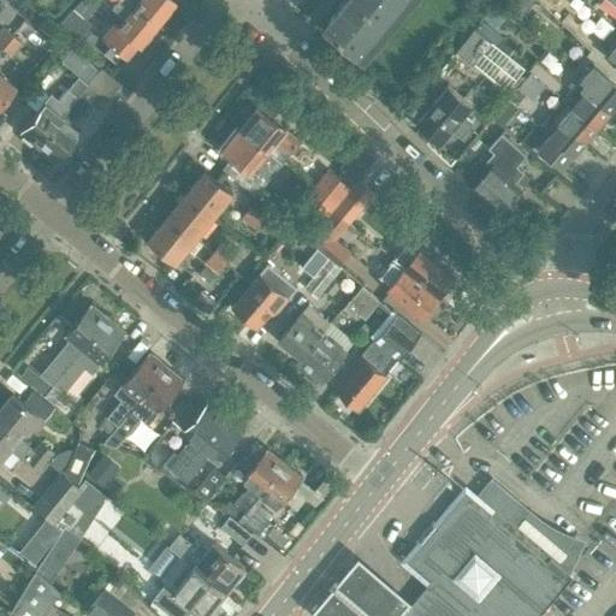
[(72,42),(96,12),(82,0),(78,0),(54,28),(72,42)]
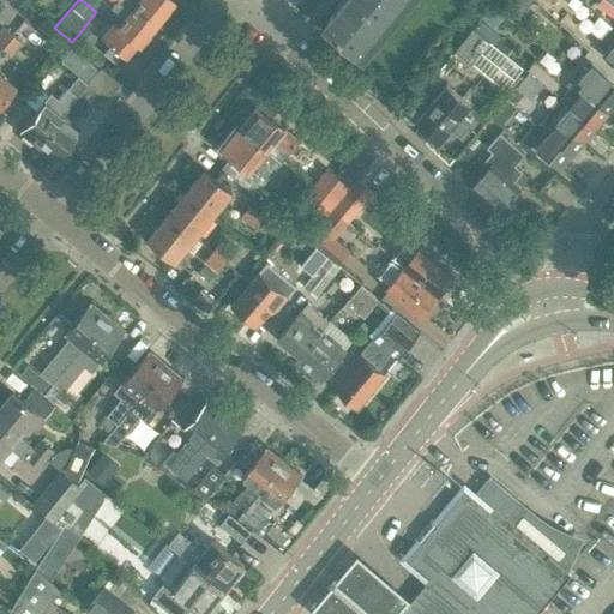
[(109,23),(100,35),(124,55),(134,43),(137,44),(155,23),(126,0),(110,0),(114,2),(110,6),(122,16),(114,26),(109,23)]
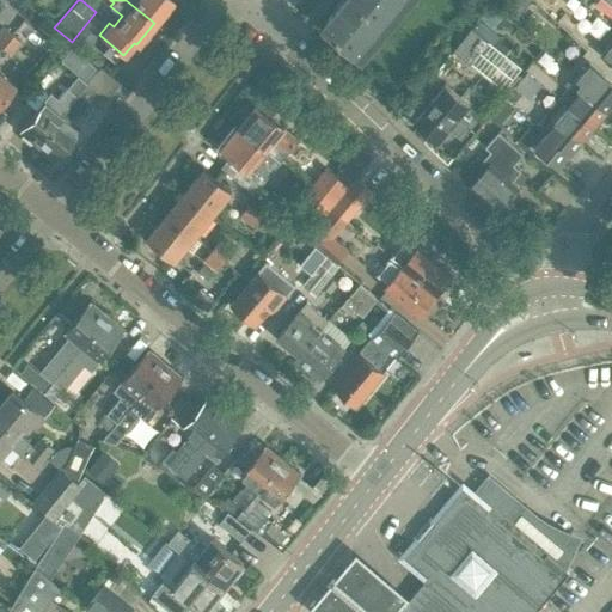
[(126,0),(154,23),(172,0),(126,0)]
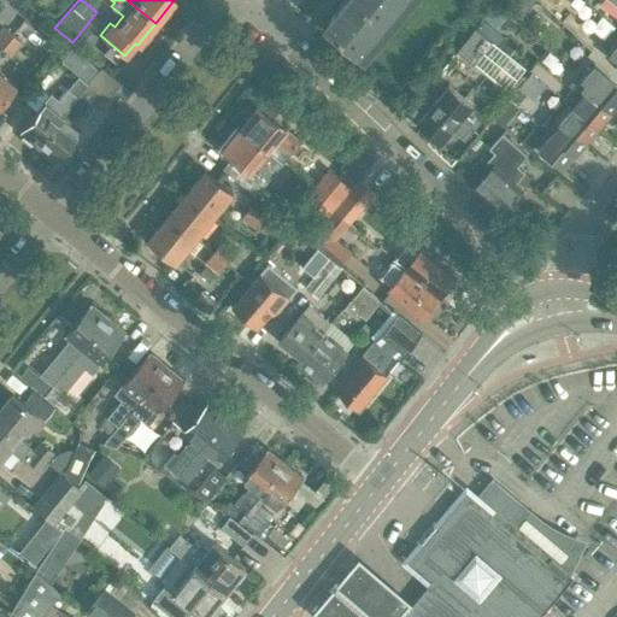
[(359,51),(401,0),(344,0),(325,23),(359,51)]
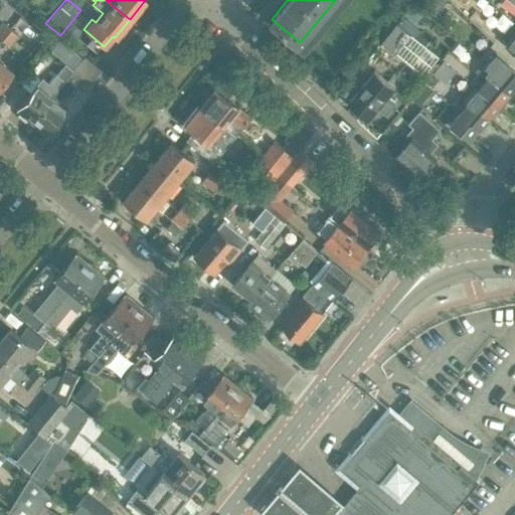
[(434,15),(447,0),(428,0),(424,5),(434,15)]
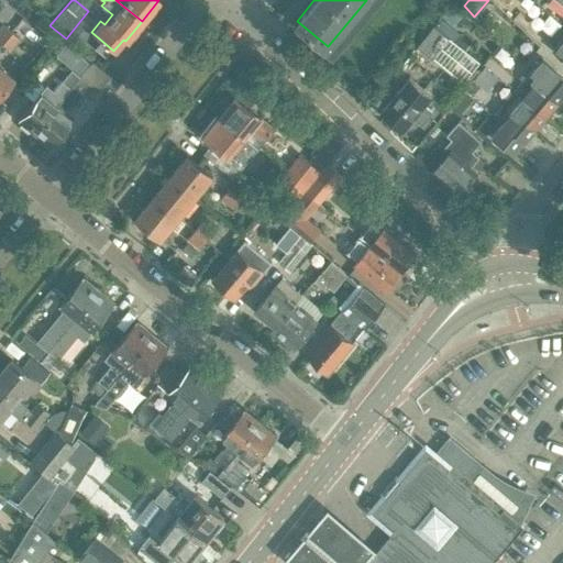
[(0,42),(10,31),(1,24),(0,25),(0,42)]
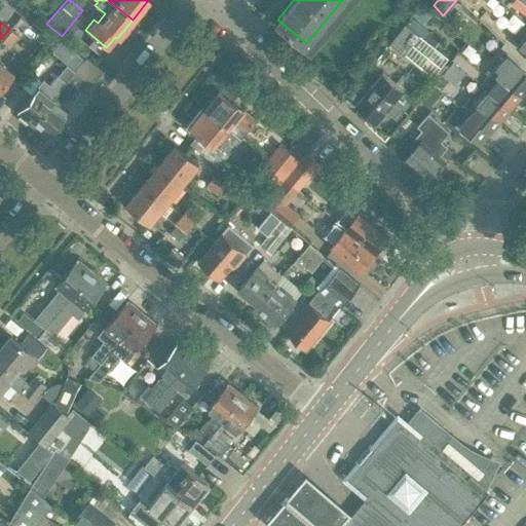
[(404,55),(419,35),(405,24),(389,44),(404,55)]
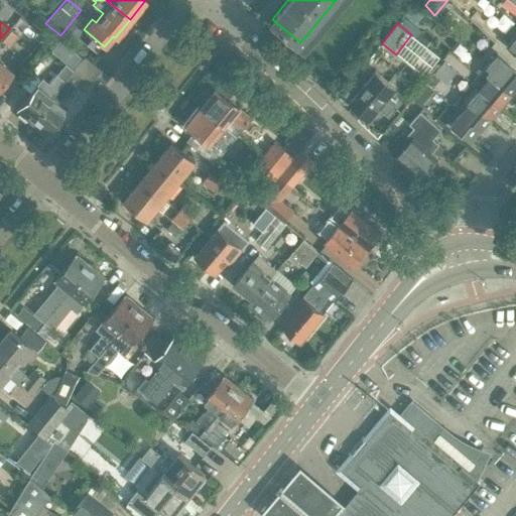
[(0,38),(7,45),(16,34),(9,28),(0,38)]
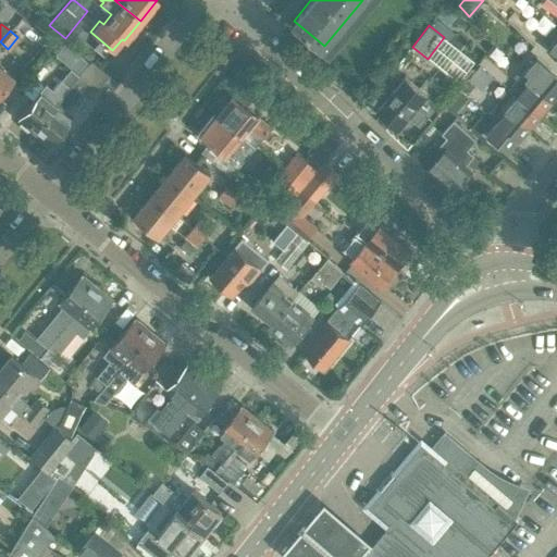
[(507,75),(484,56),(478,63),(500,83),(507,75)]
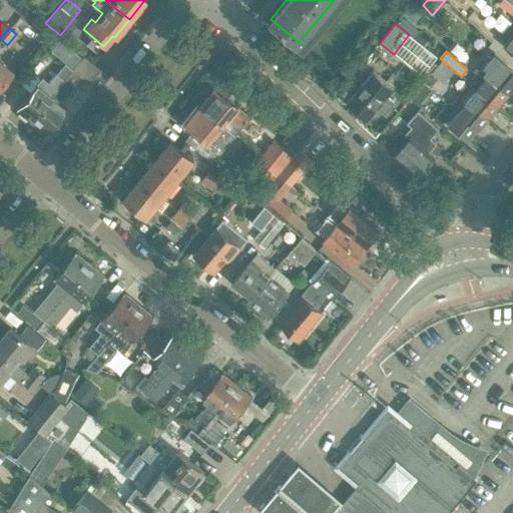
[(512,87),(512,69),(493,52),(479,69),(508,93),(512,87)]
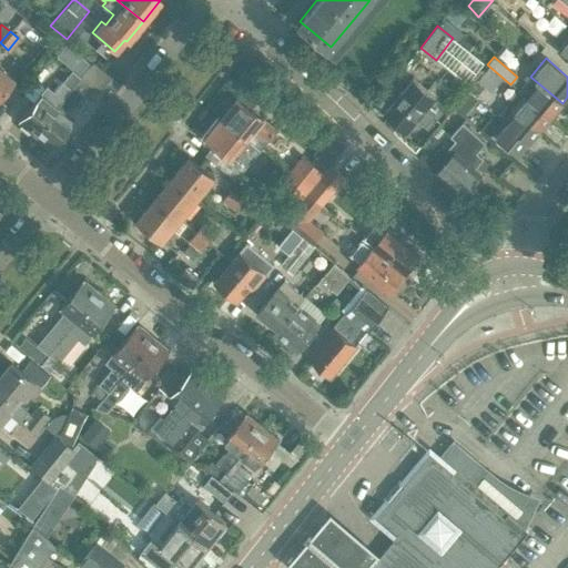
[(92,97),(109,75),(92,61),(82,74),(32,134),(50,148),(72,120),(62,111),(69,104),(71,107),(84,90),(92,97)]
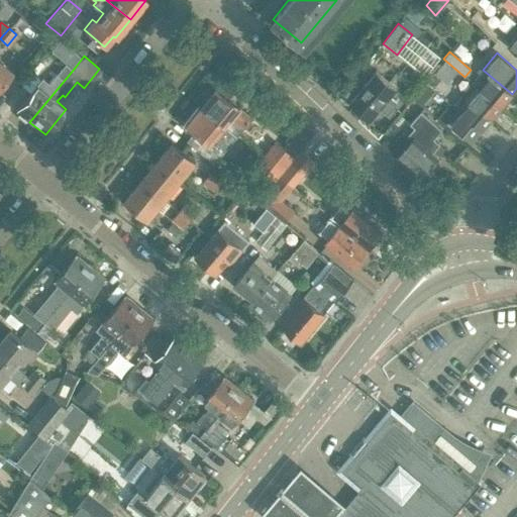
[(29,122),(75,68),(66,61),(55,75),(47,83),(49,85),(44,92),(35,85),(15,109),(29,122)]
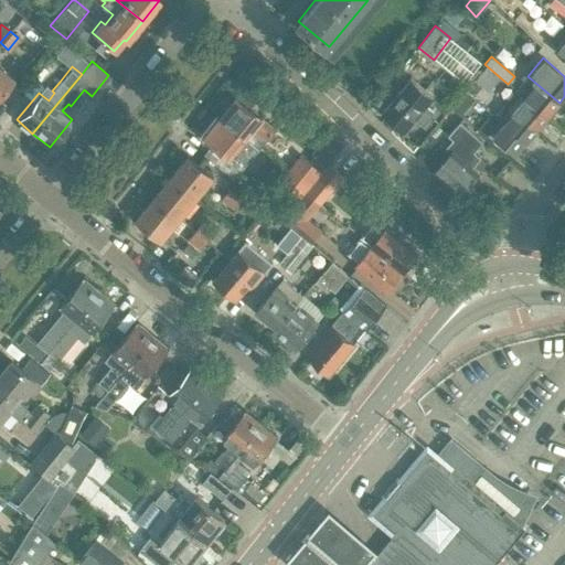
[(0,91),(11,77),(0,68),(0,91)]
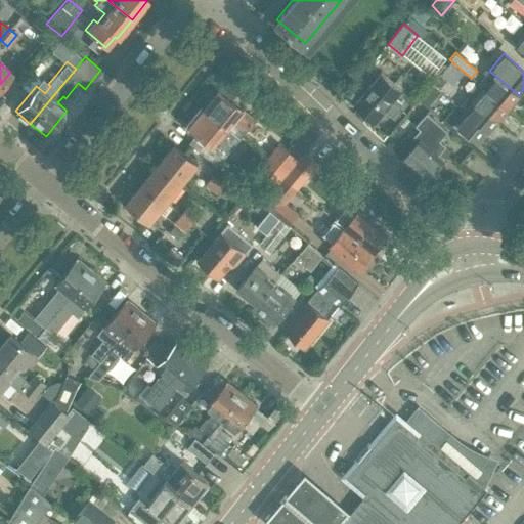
[(409,101),(409,94),(381,71),(354,103),(375,120),(385,107),(388,111),(387,113),(395,119),(409,101)]
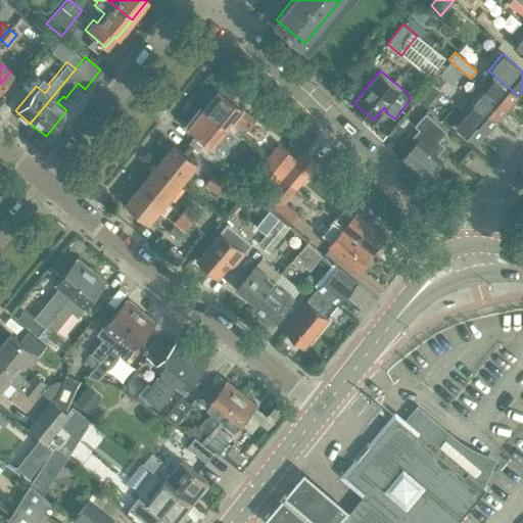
[(518,95),(488,70),(477,84),(507,109),(518,95)]
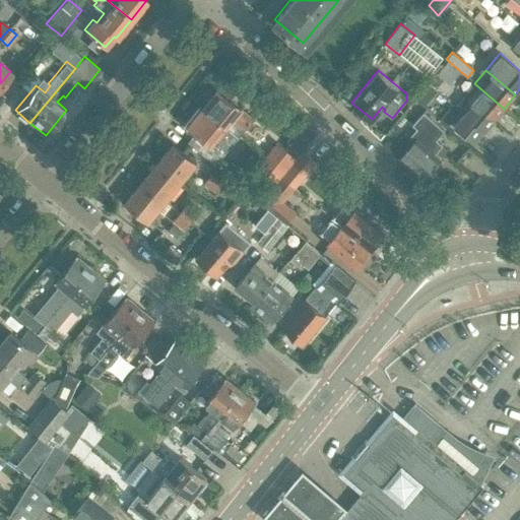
[(474,143),(504,109),(474,83),(458,103),(459,103),(456,107),(464,114),(454,126),(463,133),(462,133),(474,143)]
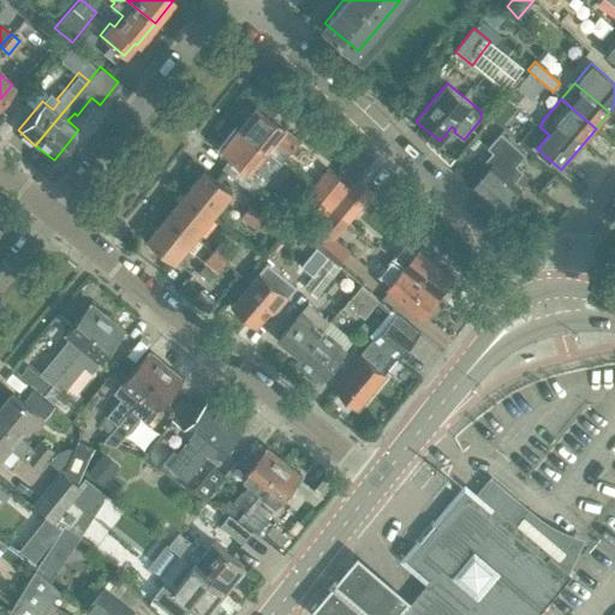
[(299,141),(284,129),(285,127),(270,115),(273,112),(273,107),(264,101),(260,102),(257,105),(239,126),(281,162),(290,151),(299,141)]
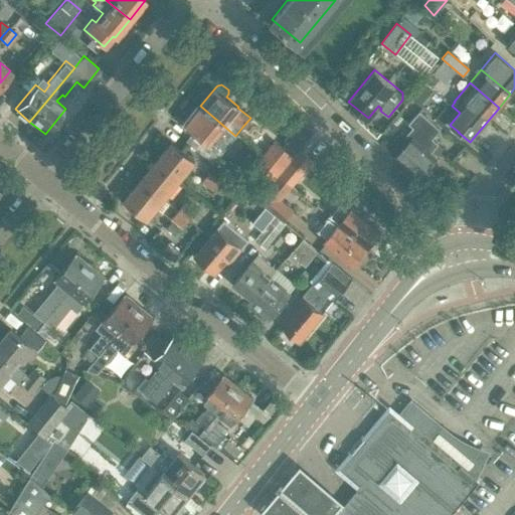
[(235,136),(200,106),(186,123),(196,132),(188,142),(211,162),(220,151),(222,152),(235,136)]
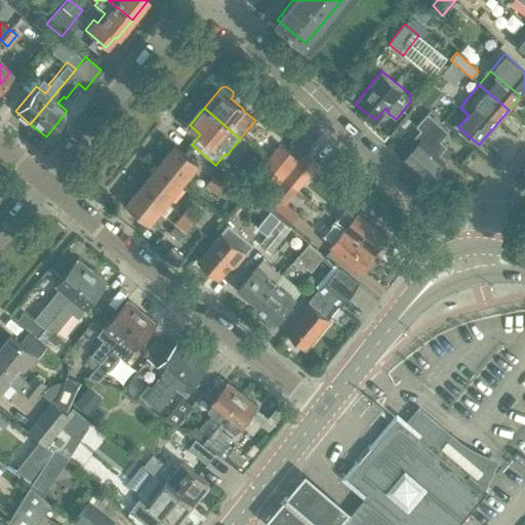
[(427,180),(444,161),(438,156),(446,147),(440,140),(448,131),(428,113),(416,125),(420,129),(413,137),(417,142),(402,159),(427,180)]
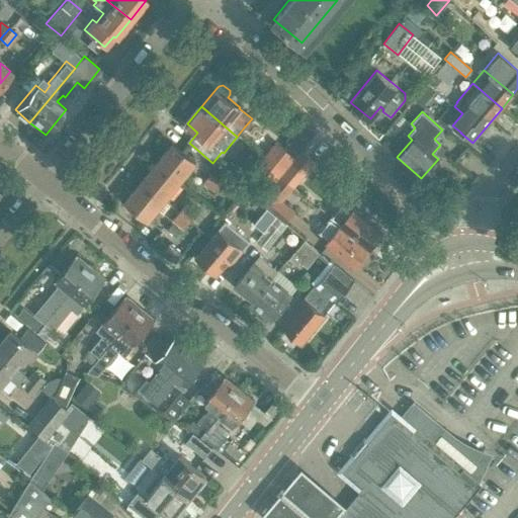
[(276,178),(294,155),(276,141),(258,164),(276,178)]
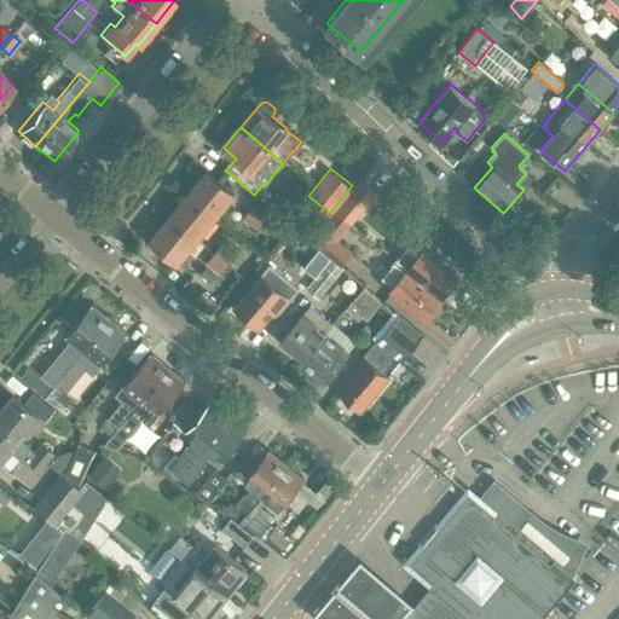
[(233,194),(206,171),(189,190),(217,214),(233,194)]
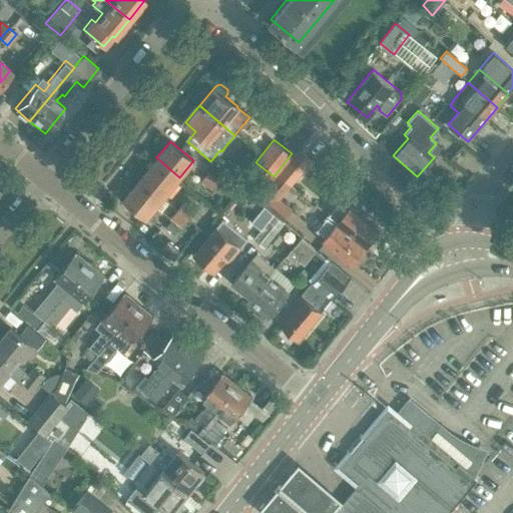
[(291,184),(312,160),(299,149),(279,173),(291,184)]
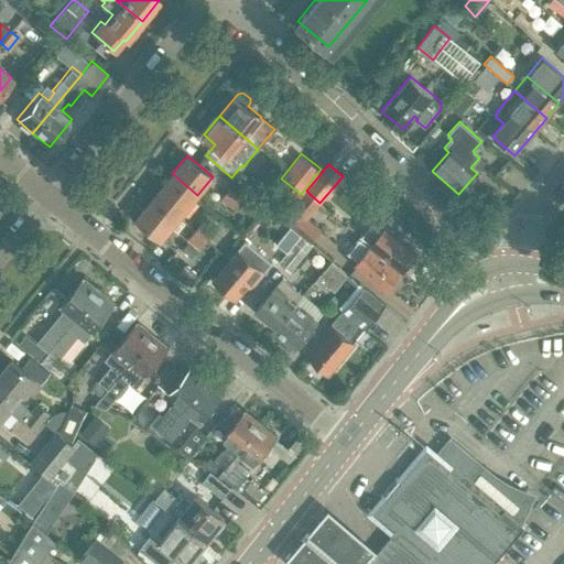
[(179,218),(197,195),(172,173),(154,195),(179,218)]
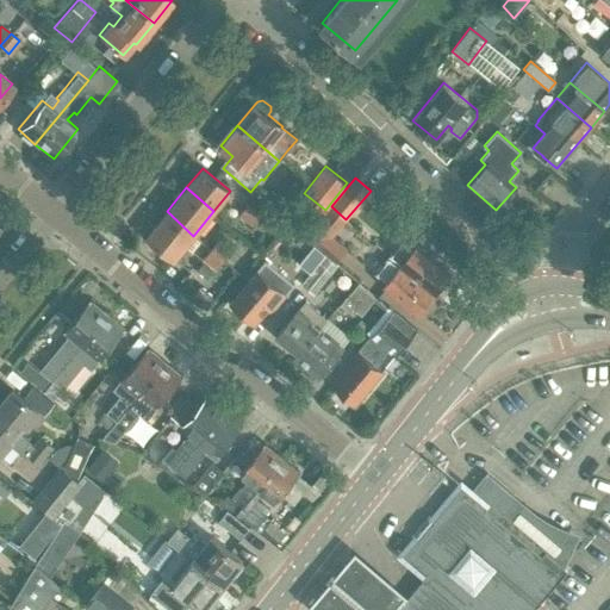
[(259,216),(246,205),(240,213),(253,224),(259,216)]
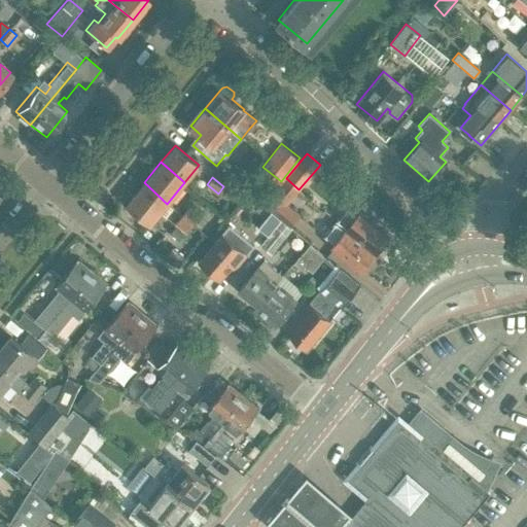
[(286,204),(299,189),(286,178),(265,205),(289,225),(299,214),(286,204)]
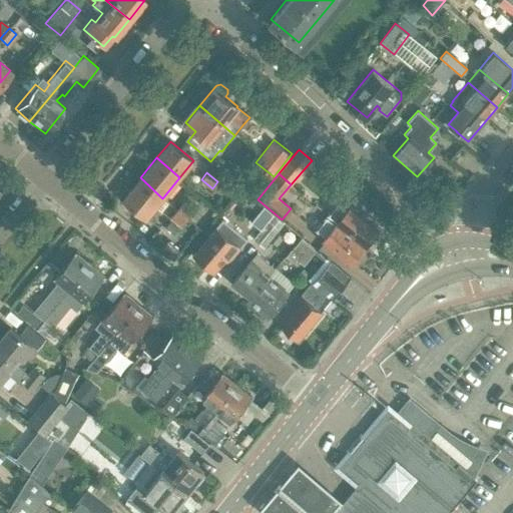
[(162,198),(140,177),(123,198),(147,217),(162,198)]
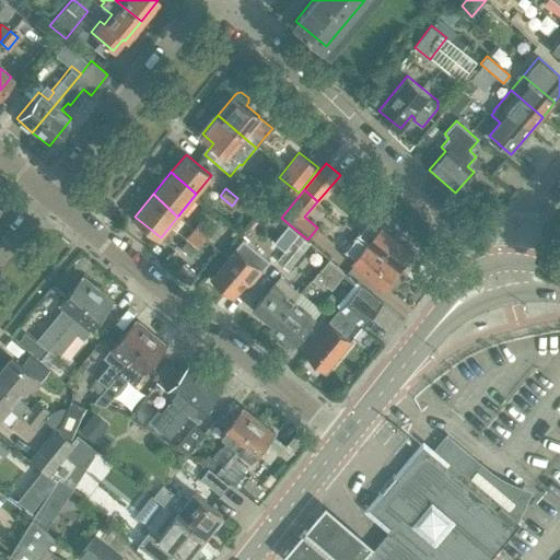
[(211,231),(199,221),(194,229),(205,238),(211,231)]
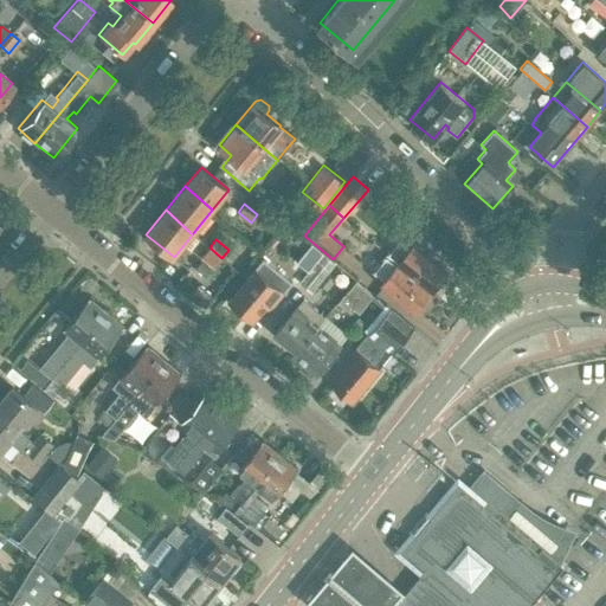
[(447,271),(414,244),(411,247),(400,239),(387,255),(431,290),(436,285),(438,288),(445,278),(443,277),(447,271)]
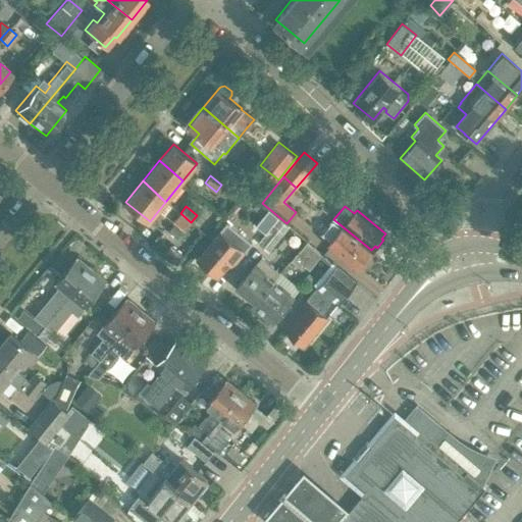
[(265,233),(278,218),(268,209),(256,224),(265,233)]
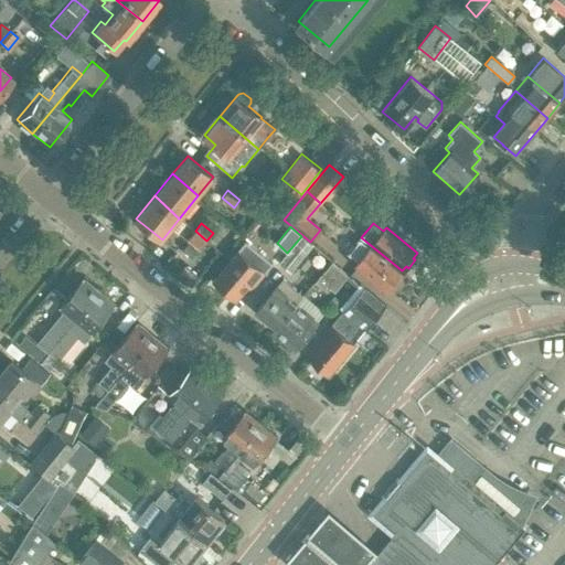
[(206,241),(195,231),(188,240),(200,248),(206,241)]
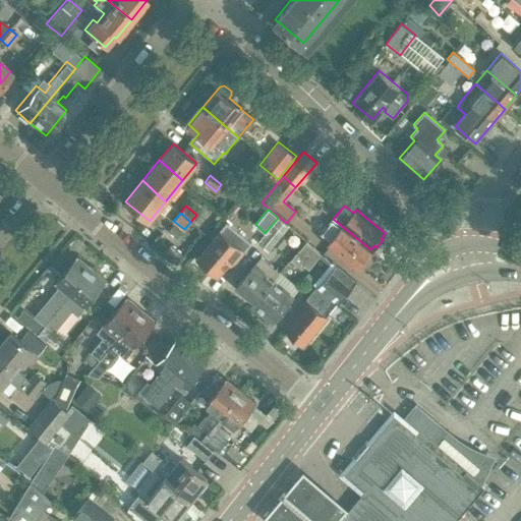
[(268,251),(281,234),(288,226),(278,218),(265,233),(256,242),(268,251)]
